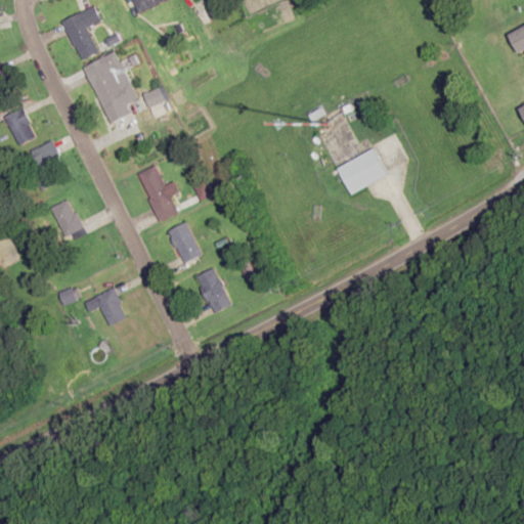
[(134,0),(137,10),(167,4),(166,0),(134,0)]
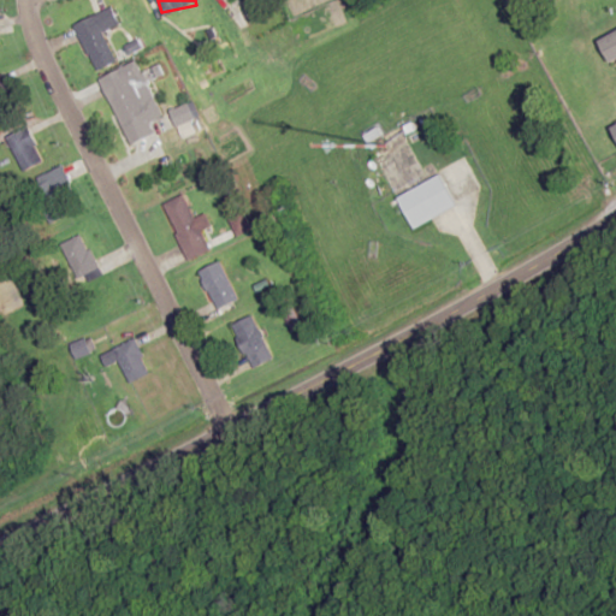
[(102,33),(120,24),(112,7),(72,25),(95,72),(117,61),(102,33)]
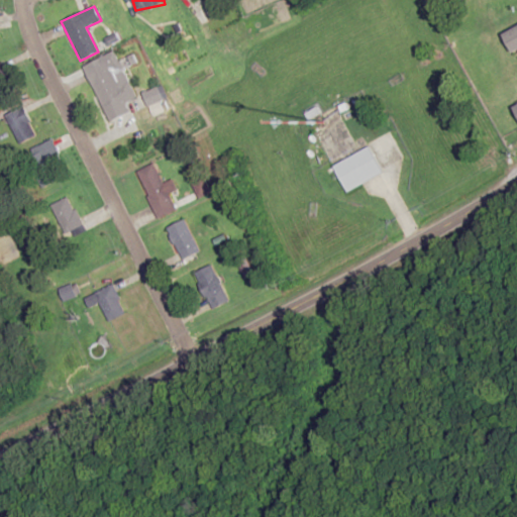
[(516,47),(516,25),(503,32),(511,52),(516,47)]
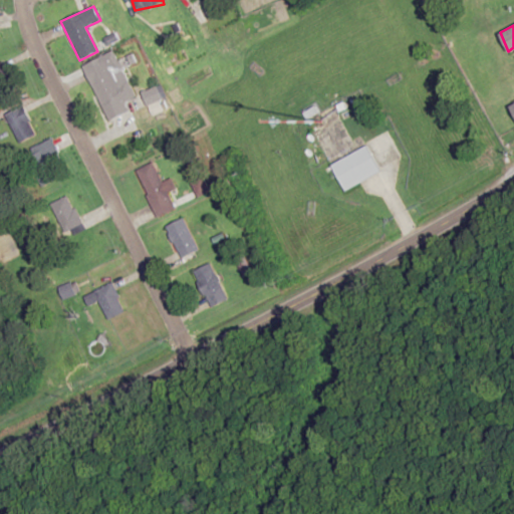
[(83,65),(107,121),(129,112),(124,102),(136,97),(129,80),(116,85),(111,73),(121,69),(114,51),(83,65)]
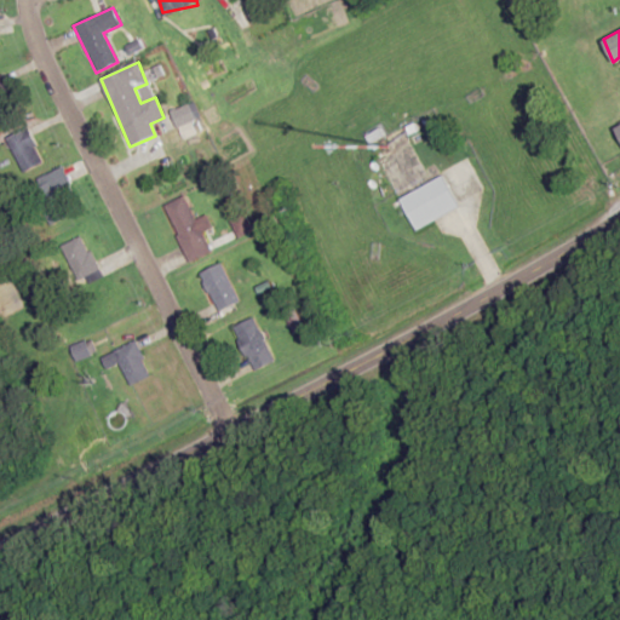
[(171,113),(182,137),(197,130),(188,105),(171,113)]
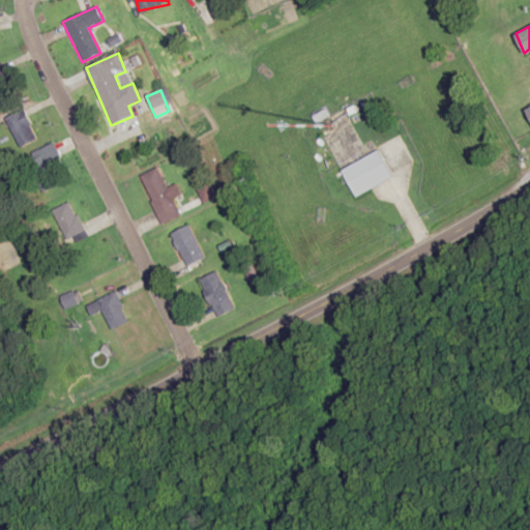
[(37,139),(24,110),(5,119),(20,148),(37,139)]
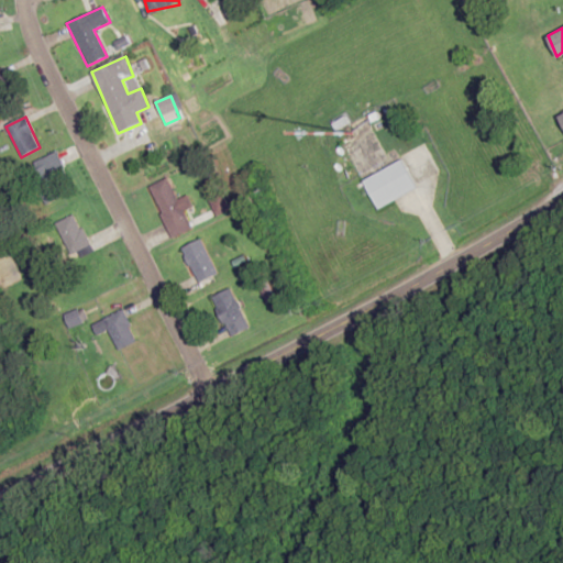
[(55,179),(67,174),(58,152),(26,166),(43,206),(63,197),(55,179)]
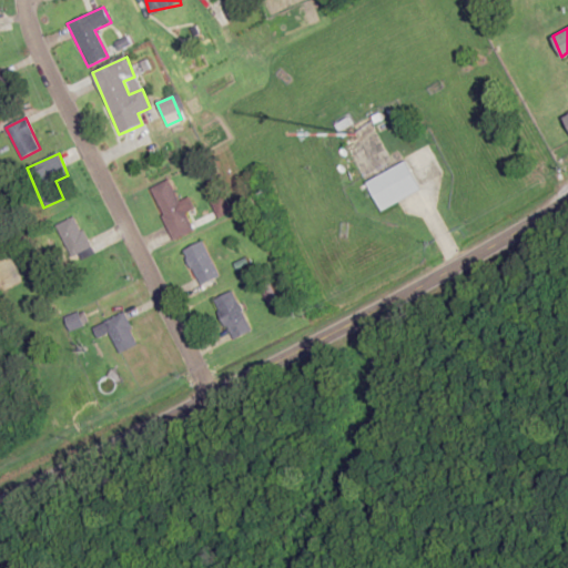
[(366,182),(382,211),(422,191),(406,162),(366,182)]
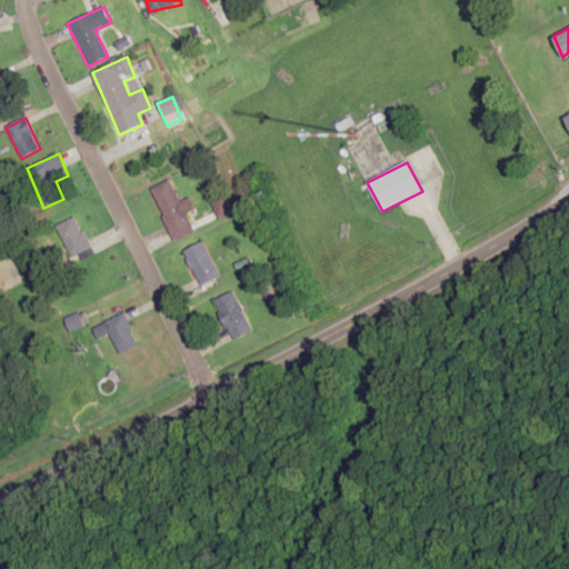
[(149,189),(176,241),(196,231),(169,179),(149,189)]
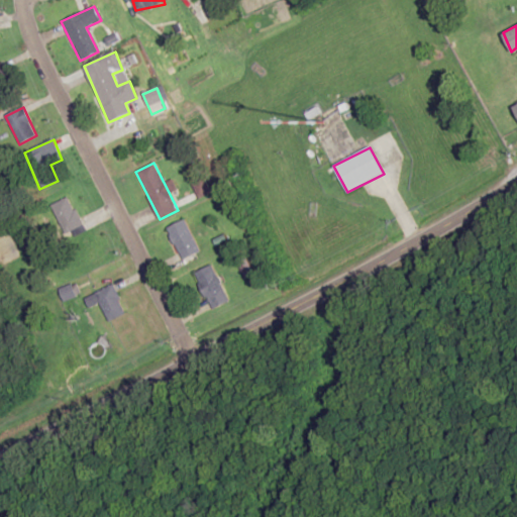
[(52,204),(62,234),(81,228),(70,197),(52,204)]
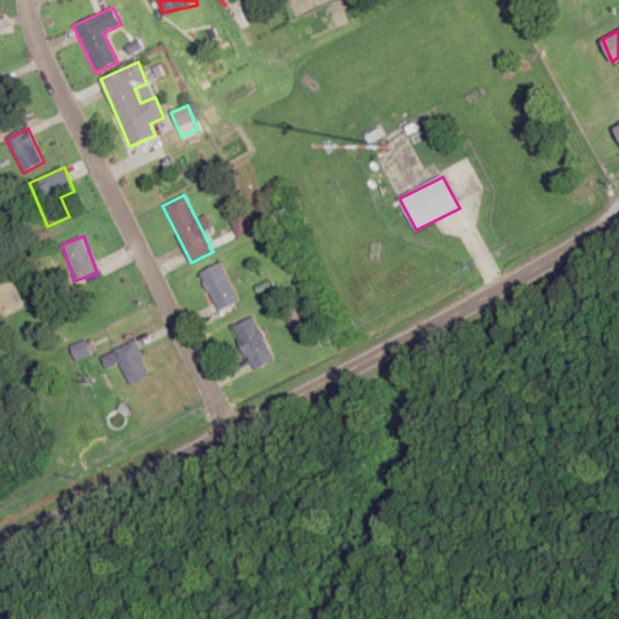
[(219,312),(241,301),(220,262),(200,273),(219,312)]
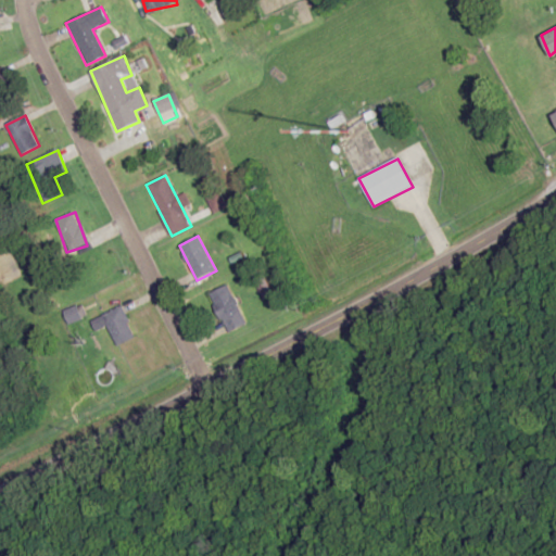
[(247,325),(228,286),(210,294),(227,333),(247,325)]
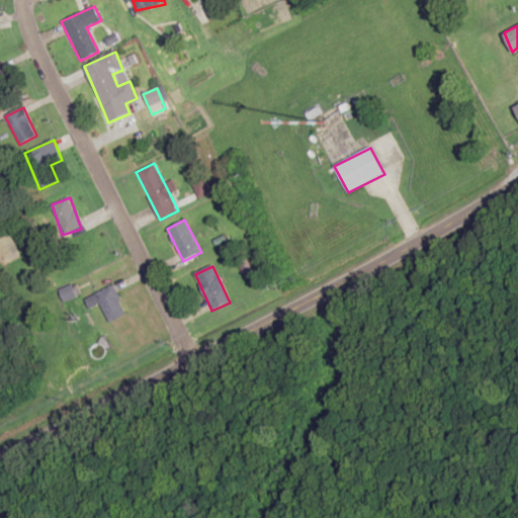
[(124,315),(113,285),(95,293),(106,322),(124,315)]
